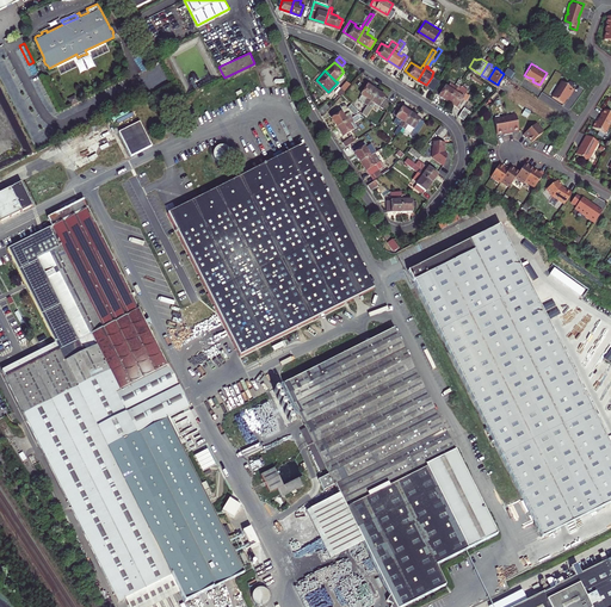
[(448,99),(458,82),(461,78),(460,76),(455,84),(450,81),(446,85),(442,82),(436,91),(448,99)]
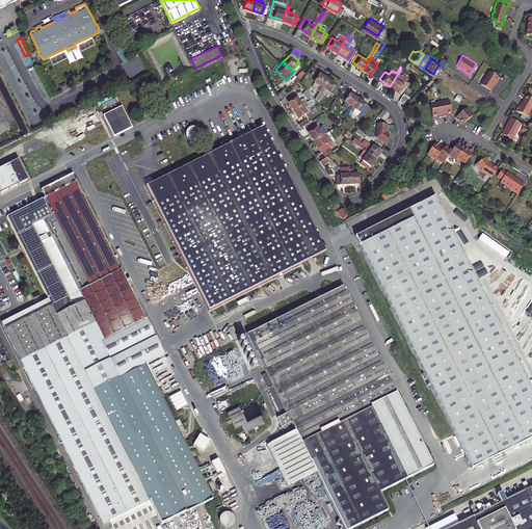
[(499,75),(488,69),(481,82),(490,87),(493,83),(493,82),(495,80),(496,81),(496,80),(499,75)]
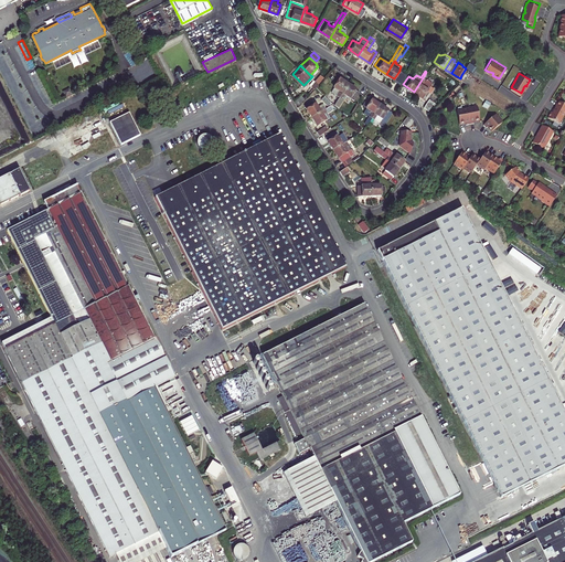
[(338,94),(340,95),(348,82),(340,76),(334,85),(339,88),(338,92),(338,94)]
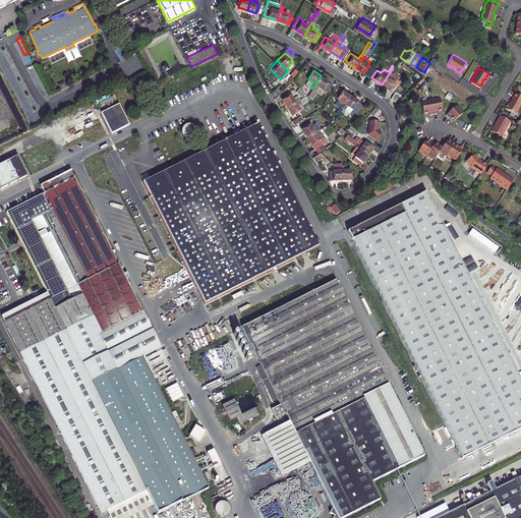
[(397,73),(391,70),(382,84),(390,90),(390,89),(393,91),(398,83),(395,81),(397,77),(395,76),(397,73)]
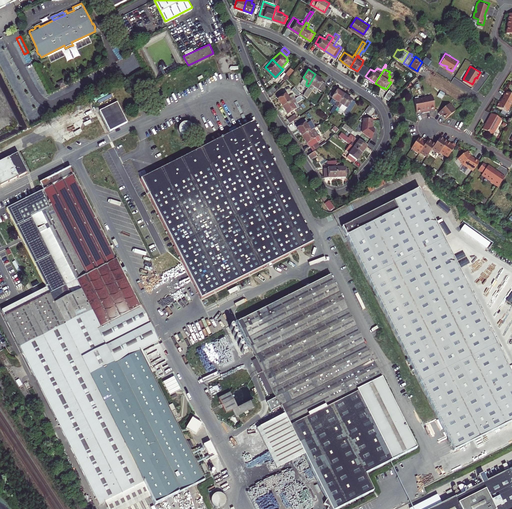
[(425,71),(422,75),(432,81),(435,77),(425,71)]
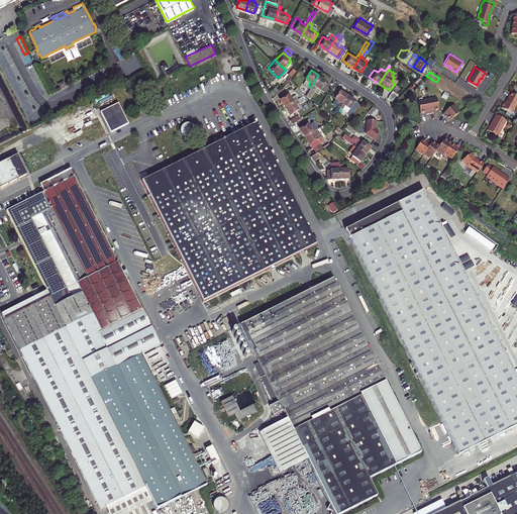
[(441,77),(448,81),(456,87),(458,84),(450,79),(443,74),(441,77)]
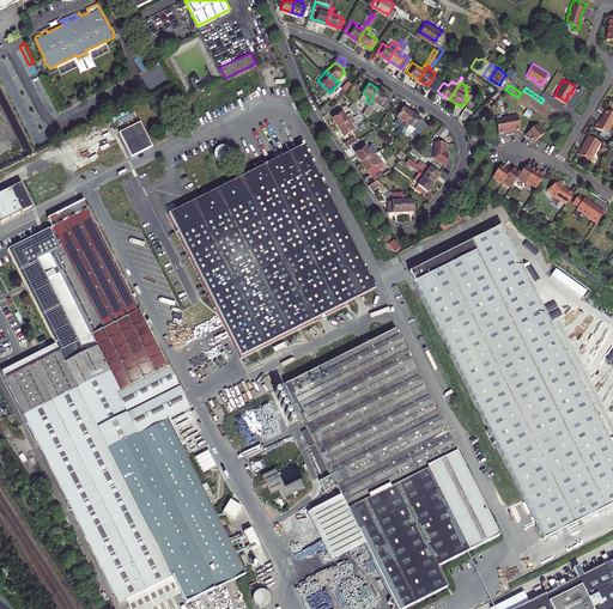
[(376,101),(384,107),(390,97),(386,95),(387,95),(377,89),(369,103),(363,111),(368,114),(376,101)]
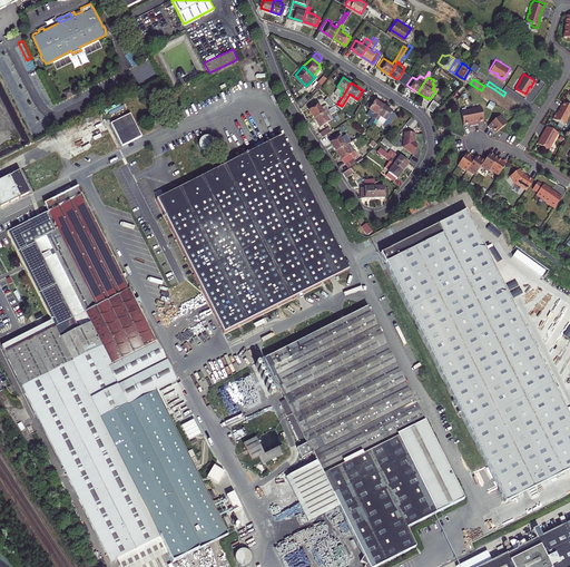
[(64,89),(67,96),(74,93),(70,86),(64,89)]
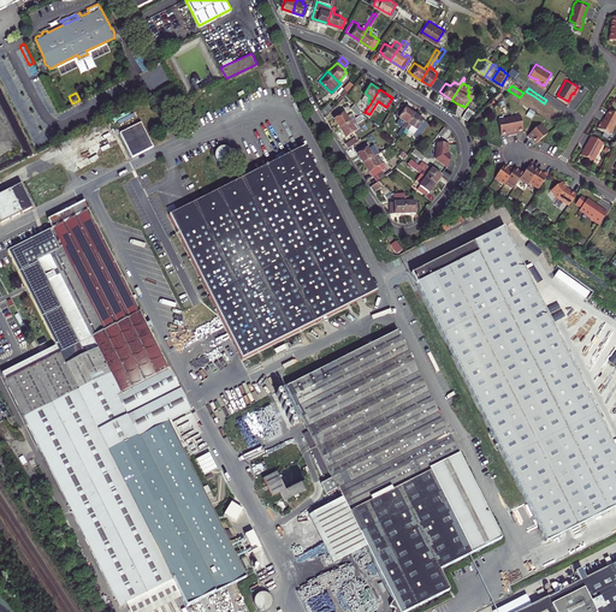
[(321,108),(325,113),(332,106),(329,101),(321,108)]
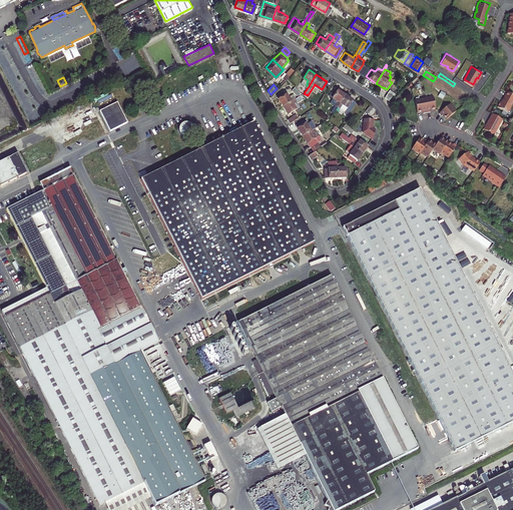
[(298,94),(301,91),(295,85),(292,88),(298,94)]
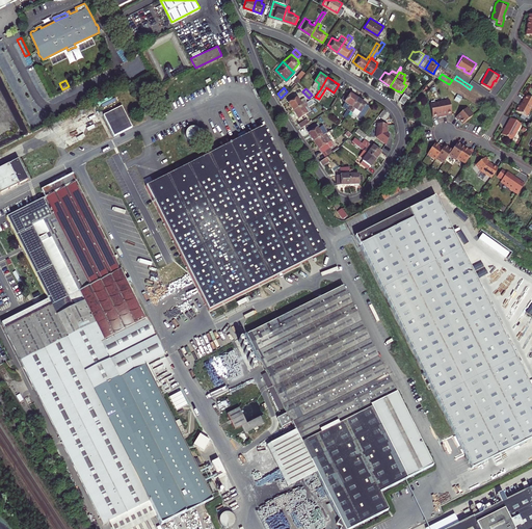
[(350,109),(357,97),(347,89),(342,97),(345,100),(342,104),(347,107),(350,109)]
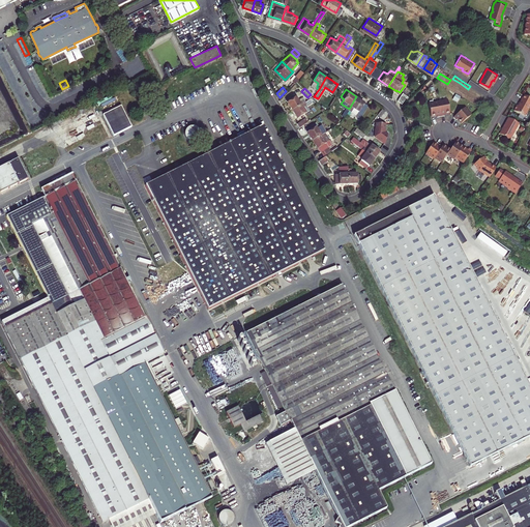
[(407,94),(403,91),(398,98),(402,101),(407,94)]
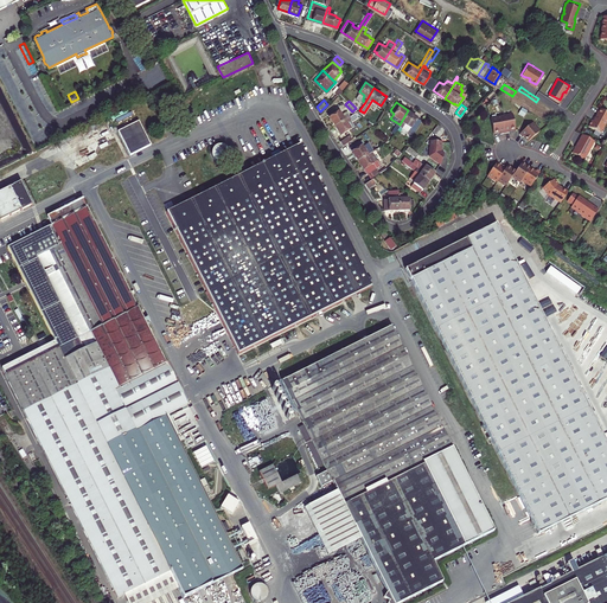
[(606,119),(606,109),(599,106),(596,110),(598,110),(594,117),(592,116),(588,123),(601,130),(606,119)]
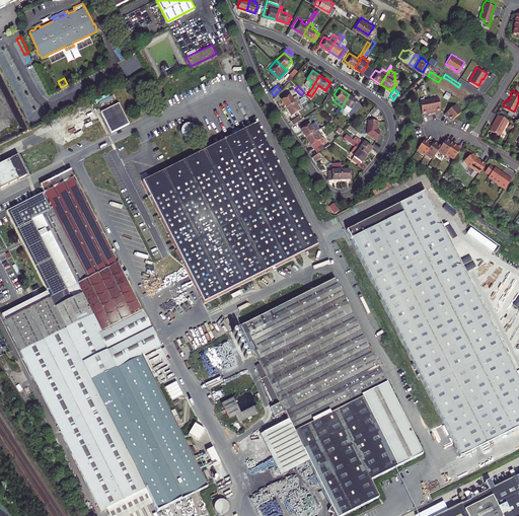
[(282,98),(287,105),(298,98),(296,94),(295,94),(292,96),(290,93),(288,94),(286,93),(285,94),(286,96),(282,98)]
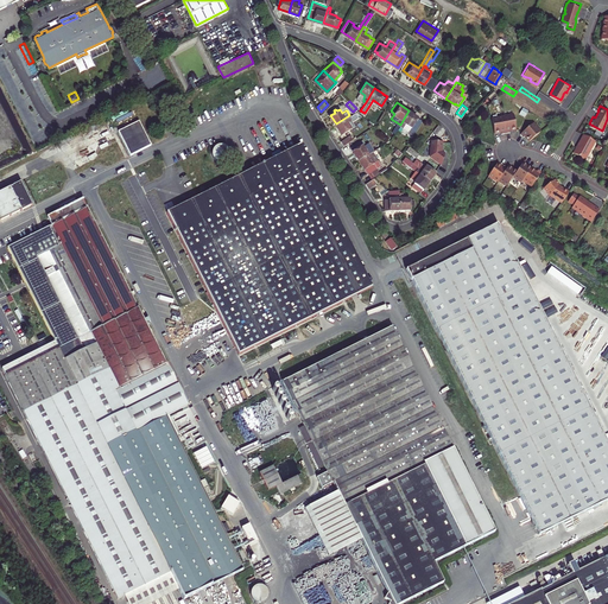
[(352,119),(353,120),(359,115),(356,110),(354,113),(352,114),(349,115),(336,124),(341,133),(350,127),(347,121),(352,119)]
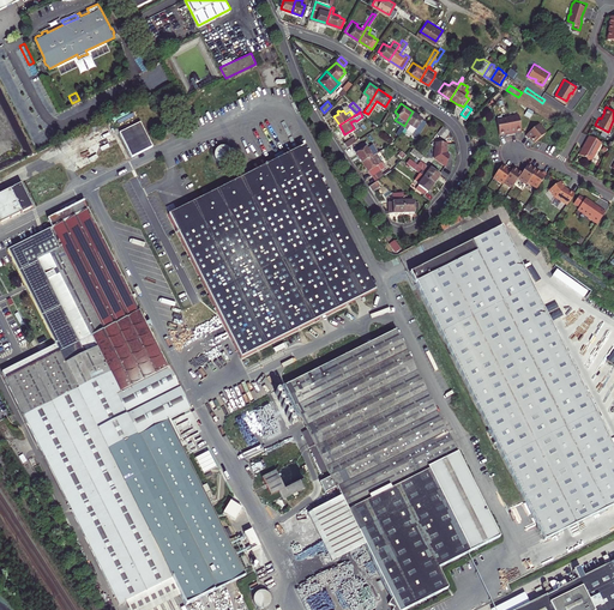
[(408,128),(417,134),(426,120),(413,112),(404,126),(408,128)]
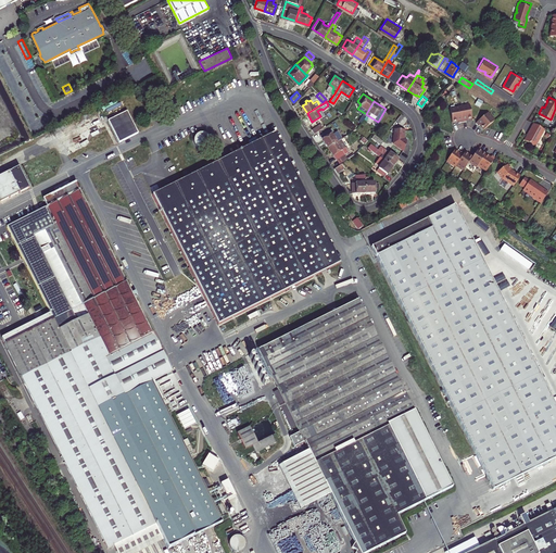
[(472,115),(469,102),(450,105),(452,120),(458,117),(458,120),(467,118),(466,116),(472,115)]
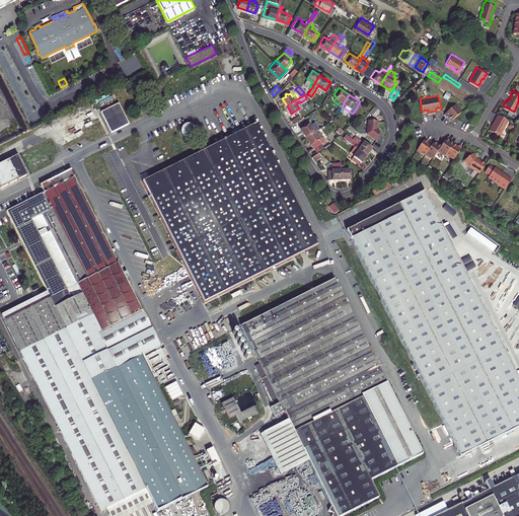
[(119,100),(101,109),(112,131),(129,122),(119,100)]
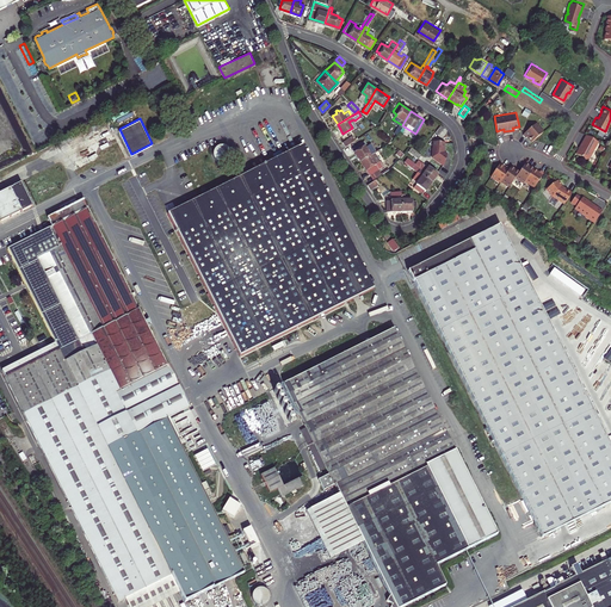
[(543,129),(536,121),(523,131),(526,135),(528,134),(532,138),(543,129)]
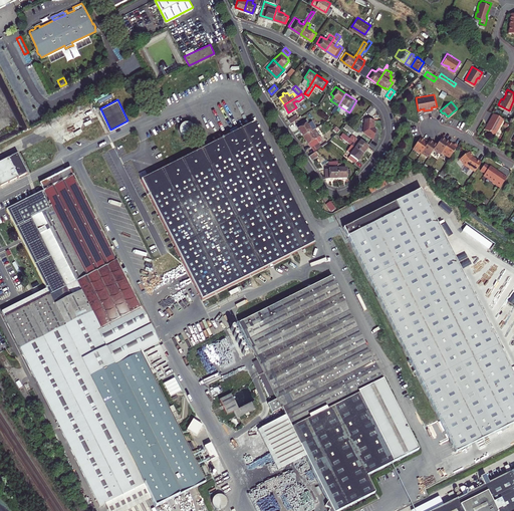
[(503,116),(493,111),(485,128),(495,133),(503,116)]
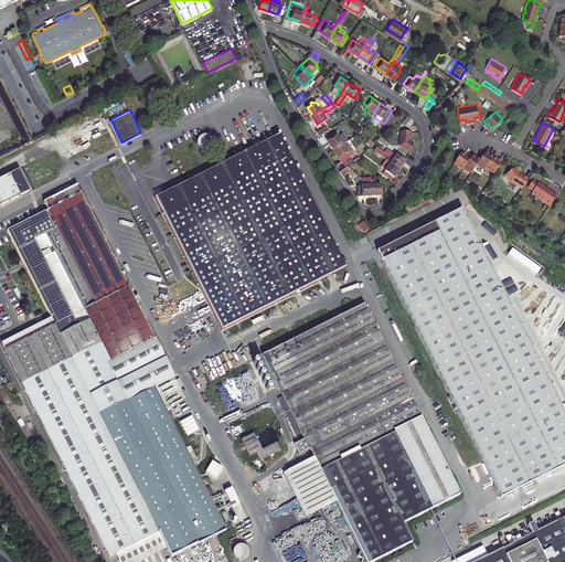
[(317,129),(319,134),(328,127),(326,124),(317,129)]
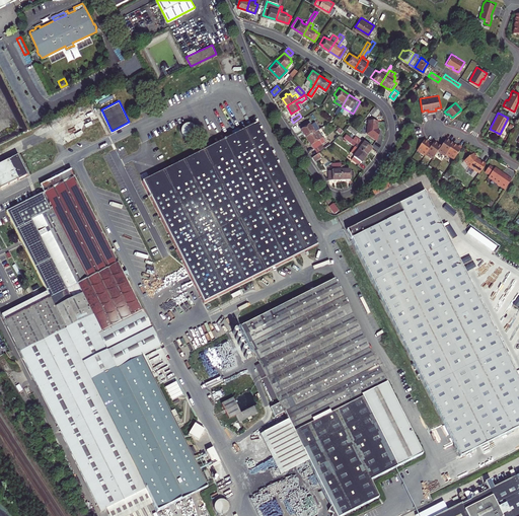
[(195,129),(190,119),(178,124),(183,134),(195,129)]
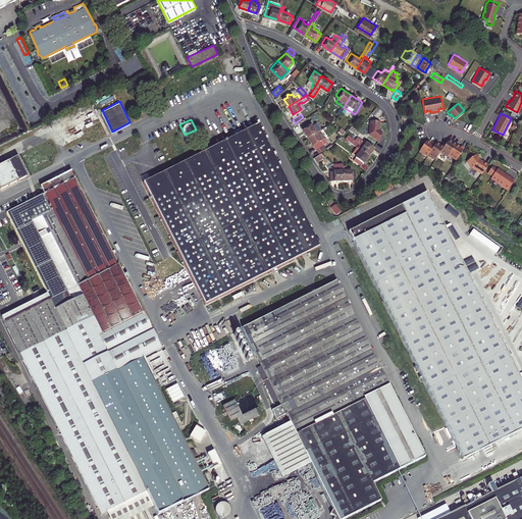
[(321,127),(317,120),(312,124),(311,123),(309,119),(301,124),(303,128),(308,137),(320,128),(321,127)]
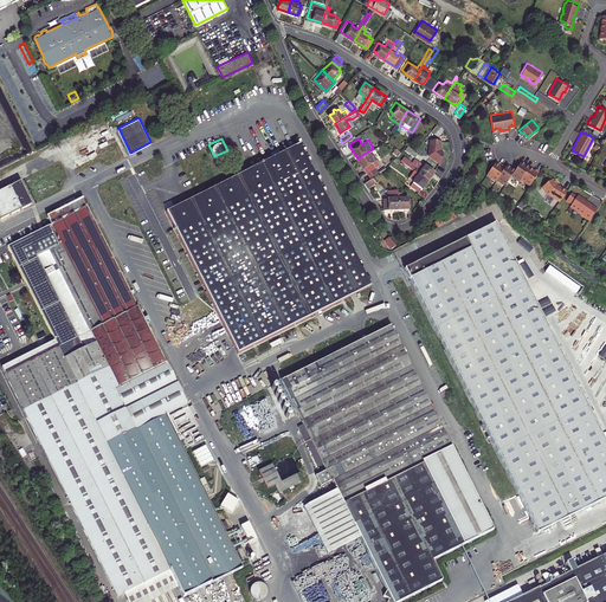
[(442,140),(430,138),(429,154),(440,162),(444,151),(440,149),(442,140)]
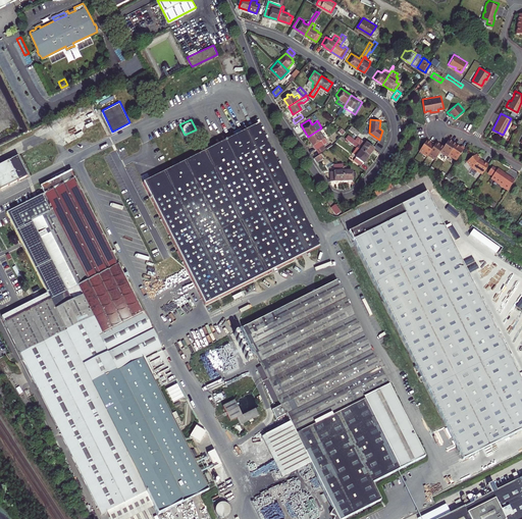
[(319,245),(258,122),(143,180),(151,195),(205,302),(319,245)]
